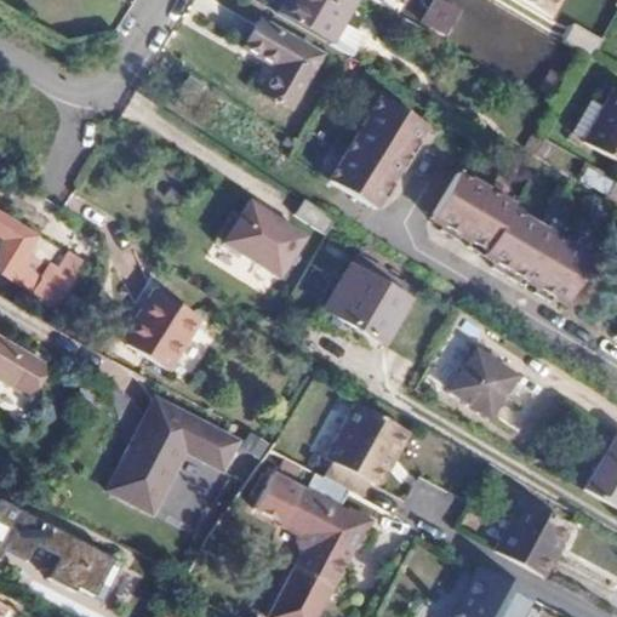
[(284,0),(278,12),(331,43),(355,0),(284,0)]
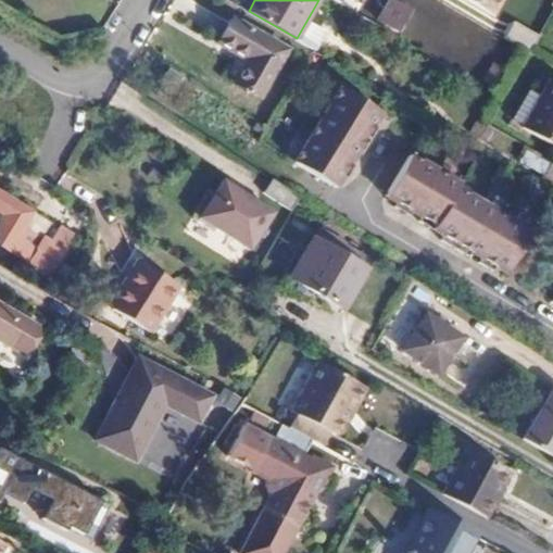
[(386,0),(376,19),(398,32),(412,8),(399,0),(386,0)]
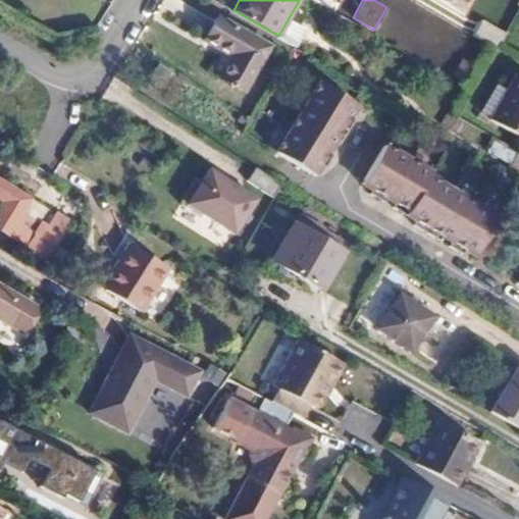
[(270,46),(219,15),(207,36),(236,53),(222,74),(244,89),(270,46)]
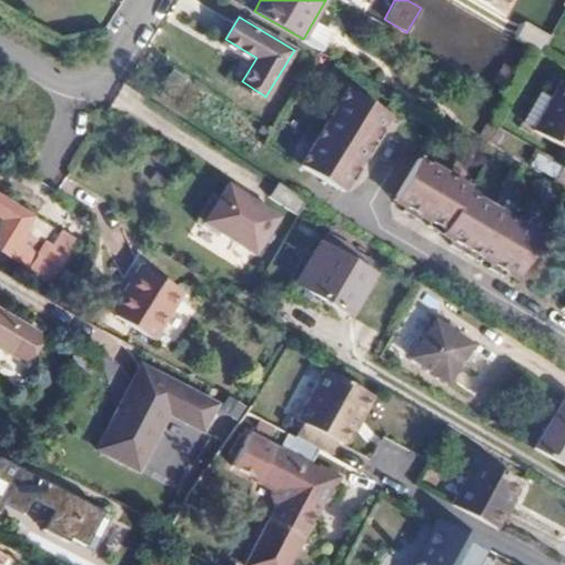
[(518,36),(545,48),(553,32),(526,20),(518,36)]
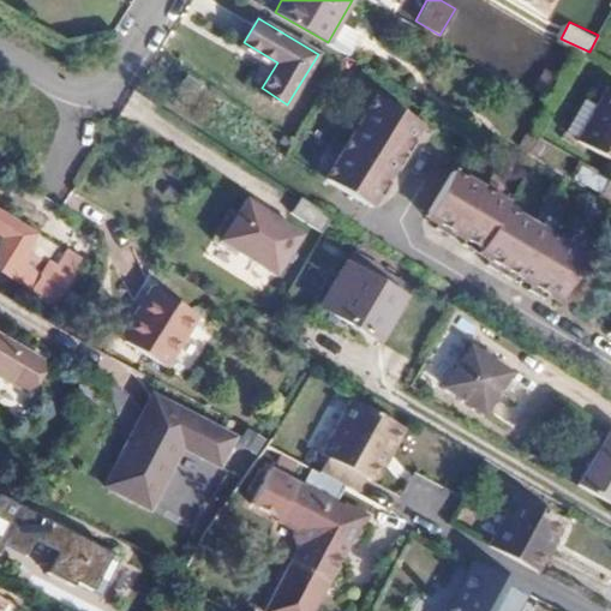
[(544,95),(555,76),(544,70),(532,88),(544,95)]
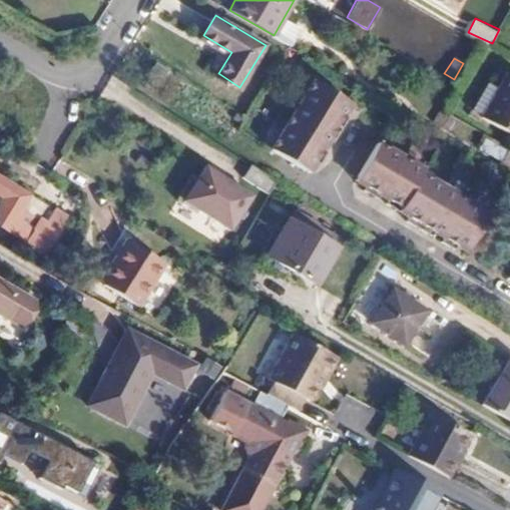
[(509,69),(508,68),(482,113),(509,128),(509,69)]
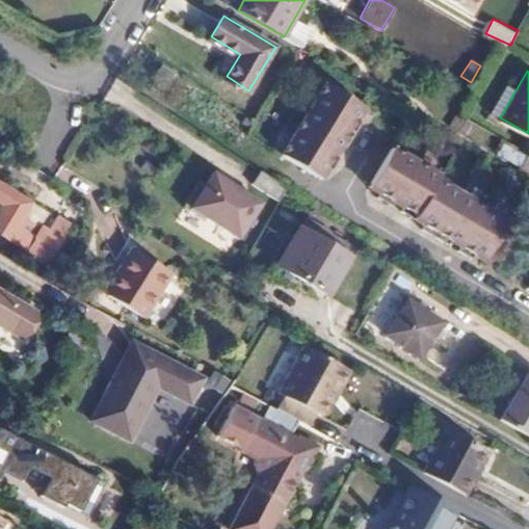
[(327,83),(294,140),(327,162),(335,166),(336,166),(342,156),(334,151),(340,139),(349,144),(365,117),(356,112),(362,103),(327,83)]
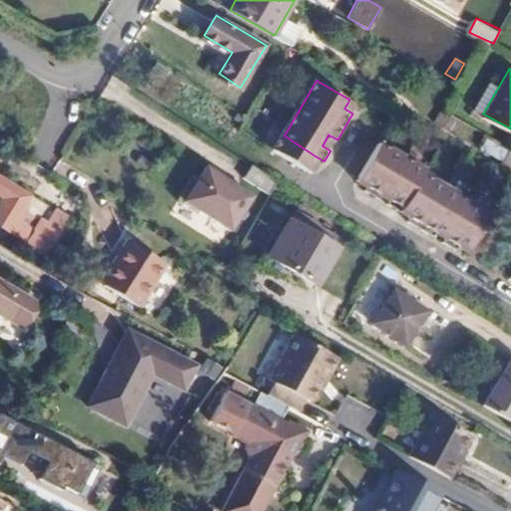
[(316,157),(284,136),(276,149),(309,168),(316,157)]
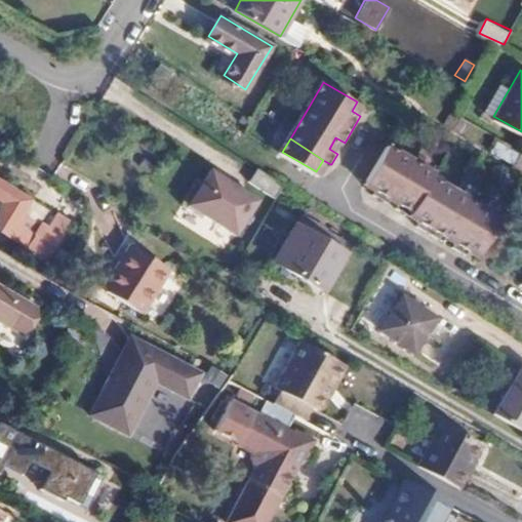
[(376,189),(374,193),(387,200),(390,195),(400,202),(397,207),(408,215),(409,213),(422,219),(419,222),(444,238),(446,234),(456,241),(454,243),(468,252),(470,247),(481,253),(500,219),(430,178),(433,174),(387,148),(366,183),(376,189)]
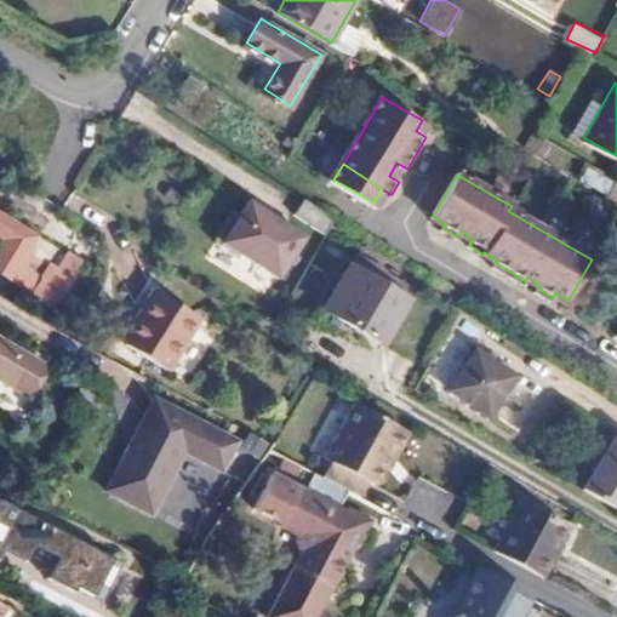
[(316,232),(255,194),(228,238),(290,275),(316,232)]
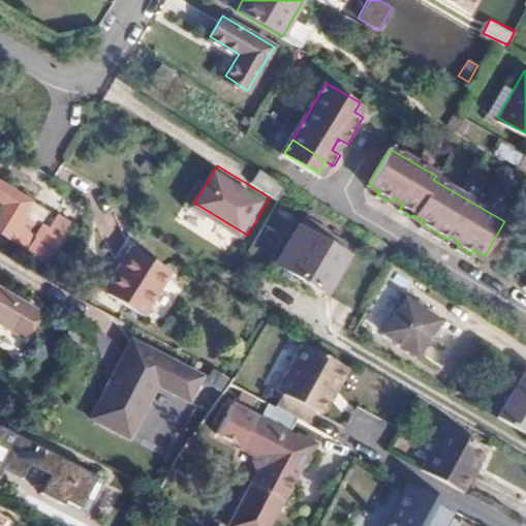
[(278,195),(286,181),(259,165),(251,180),(278,195)]
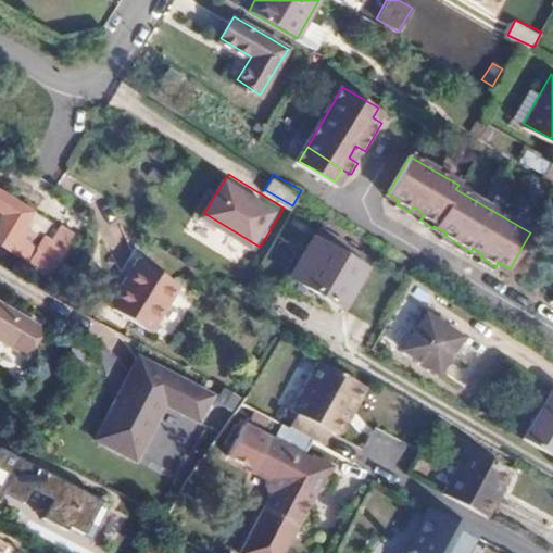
[(34,210),(0,189),(0,208),(7,212),(0,222),(0,241),(11,248),(30,260),(39,247),(63,261),(78,235),(62,225),(53,240),(46,236),(26,223),(34,210)]
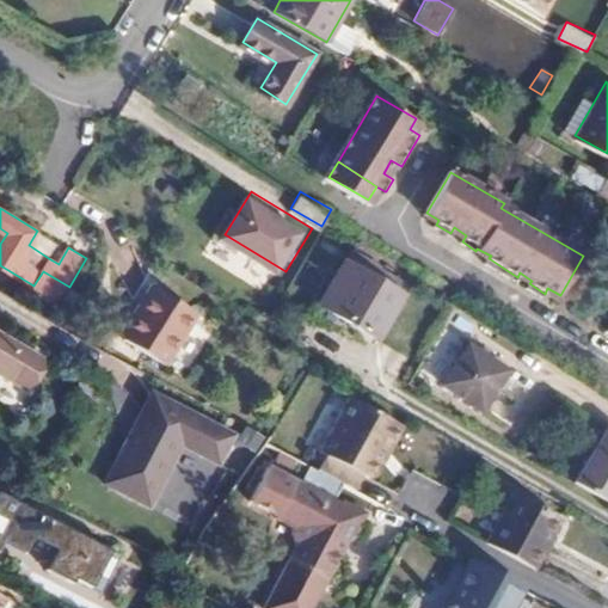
[(450,233),(436,225),(434,229),(448,238),(450,233)]
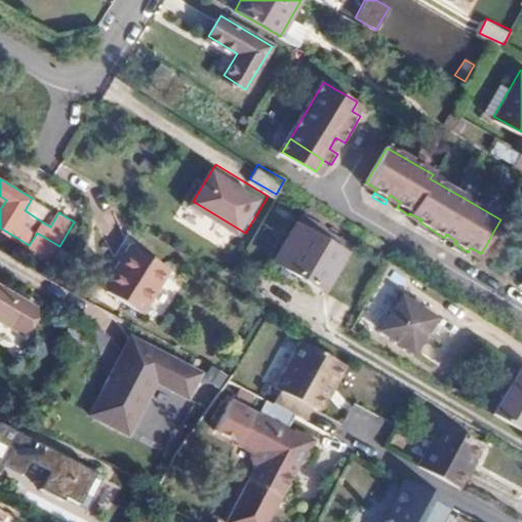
[(50,209),(32,198),(25,210),(43,223),(50,209)]
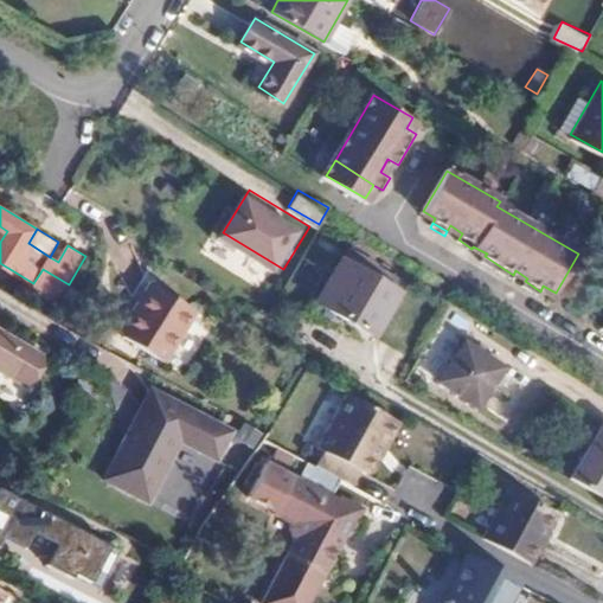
[(472,249),(459,239),(457,243),(472,251),(472,249)]
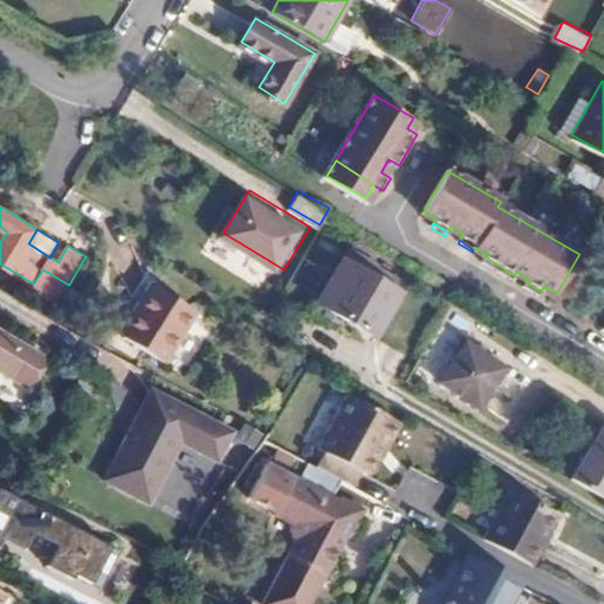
[(354,241),(345,254),(396,287),(405,274),(354,241)]
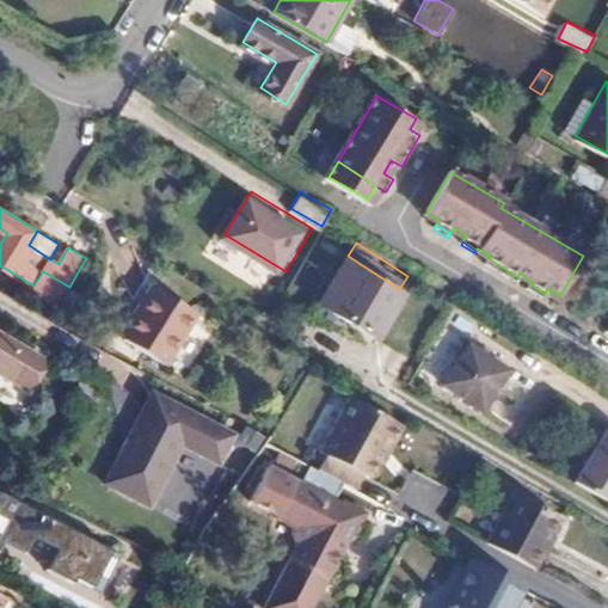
[(399,289),(348,256),(344,253),(315,298),(373,336),(403,292),(399,289)]
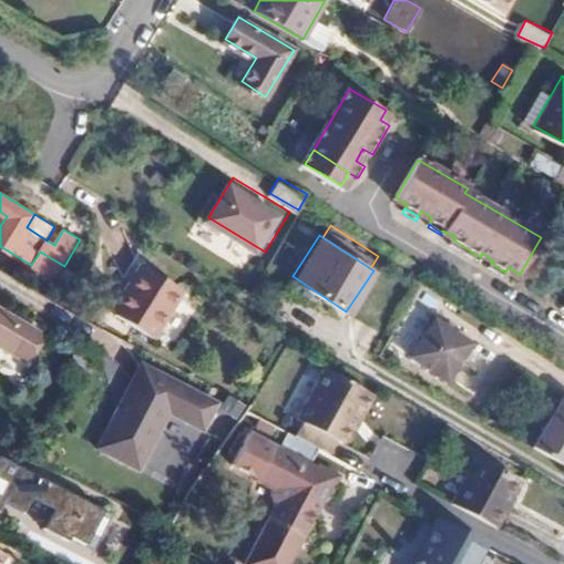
[(478,260),(480,257),(453,239),(450,246),(478,260)]
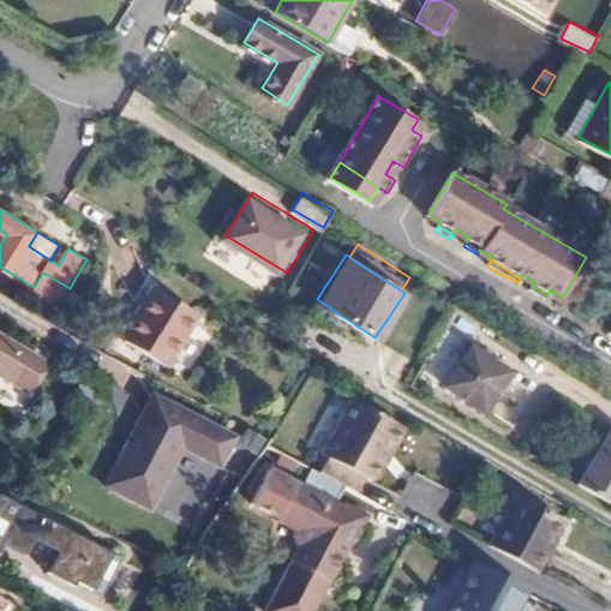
[(199,310),(149,281),(130,315),(136,319),(126,335),(169,361),(199,310)]
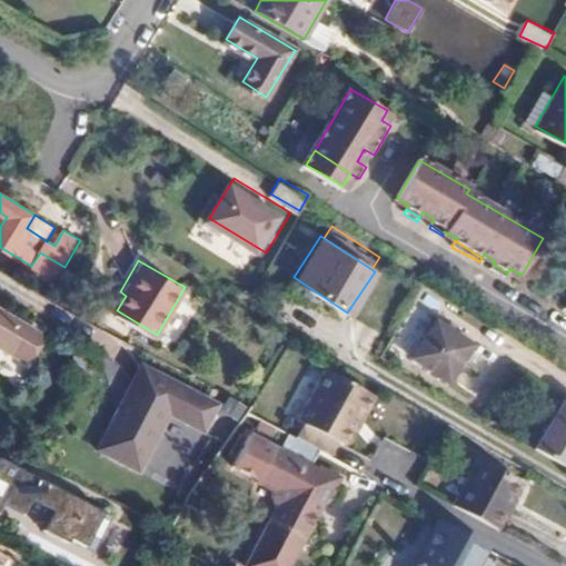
[(505,277),(507,274),(493,264),(490,268),(505,277)]
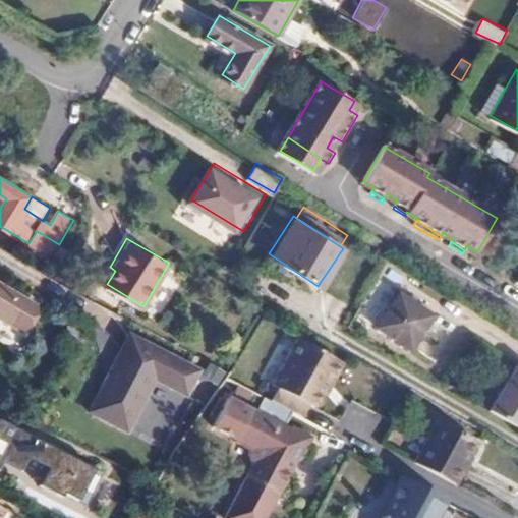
[(40,302),(0,280),(0,311),(26,327),(40,302)]
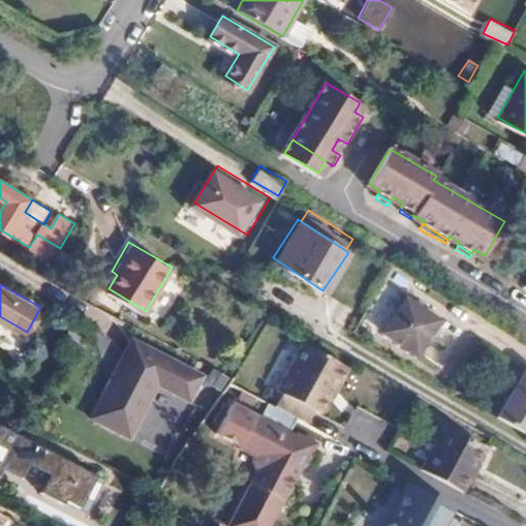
[(440,317),(407,297),(385,331),(418,352),(440,317)]
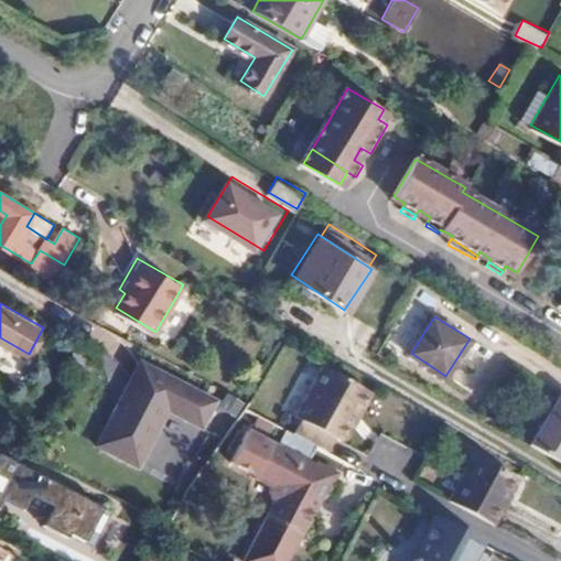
[(219,399),(144,357),(98,439),(139,462),(171,406),(205,425),(219,399)]
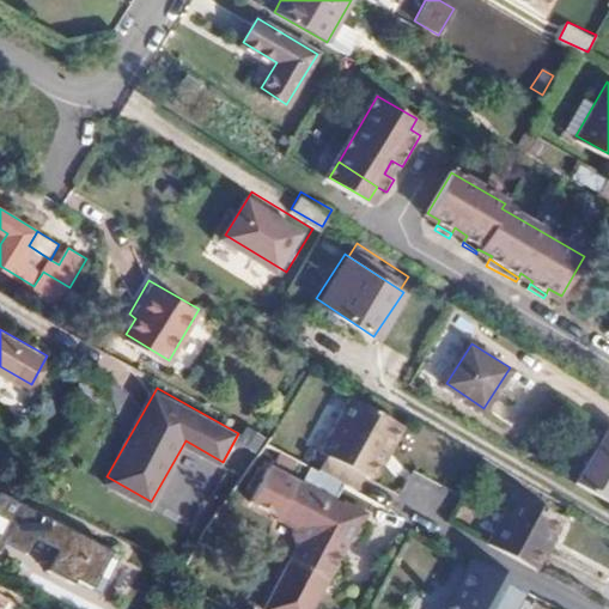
[(330,452),(321,468),(359,489),(367,473),(372,476),(382,461),(381,461),(388,448),(393,451),(406,427),(354,397),(324,450),(330,452)]
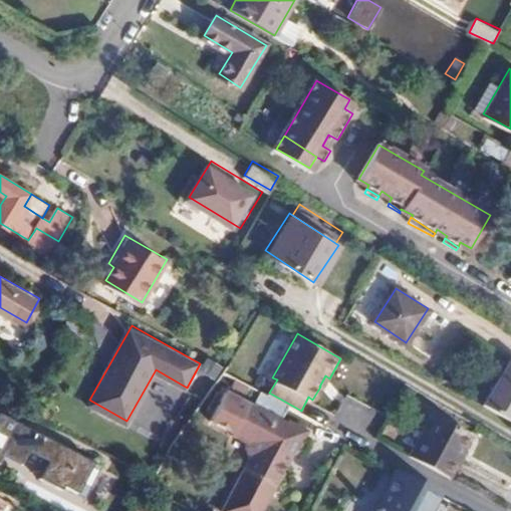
[(510,362),(485,405),(510,420),(510,362)]
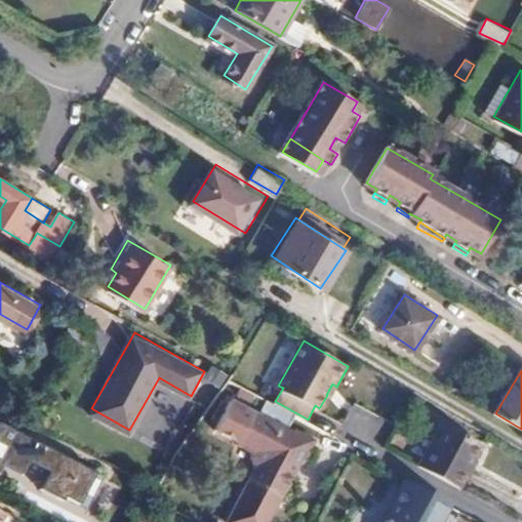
[(330,397),(336,387),(332,384),(326,395),(327,395),(330,397)]
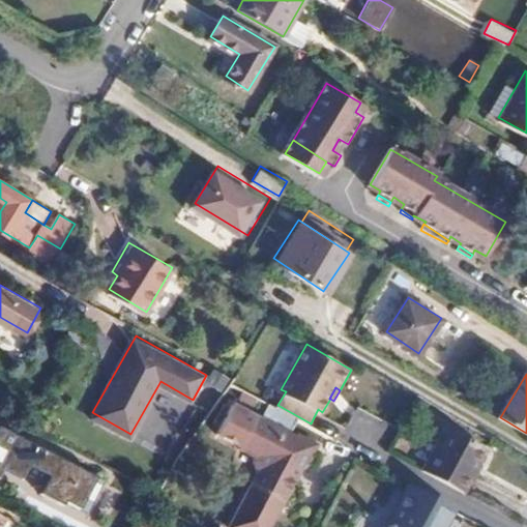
[(301,449),(304,442),(257,416),(240,445),(254,452),(252,458),(258,467),(261,469),(254,480),(284,497),(308,452),(301,449)]
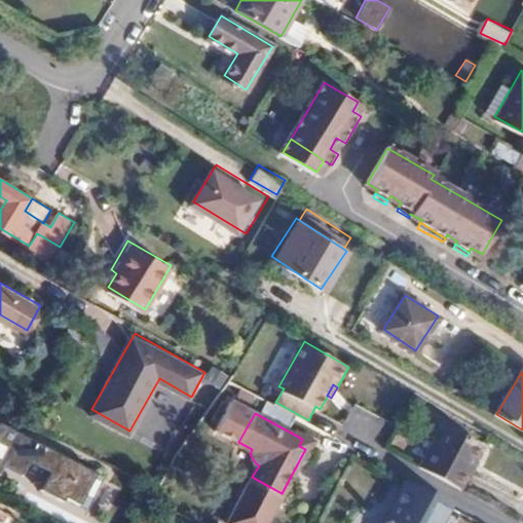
[(22,416),(15,431),(38,442),(45,428),(38,424),(22,416)]
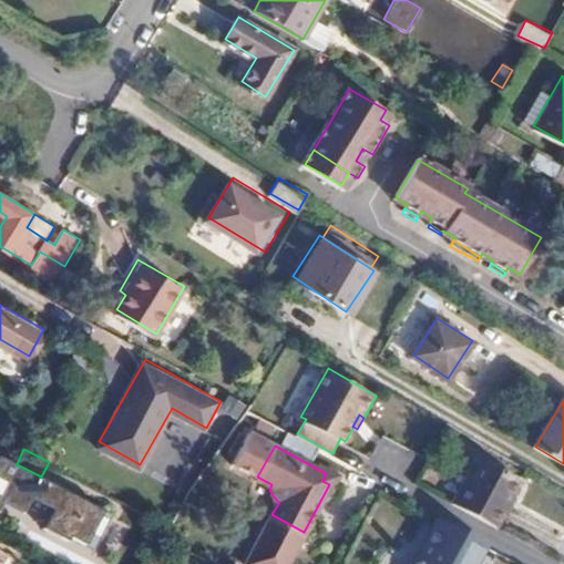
[(524,483),(482,459),(455,503),(499,526),(524,483)]
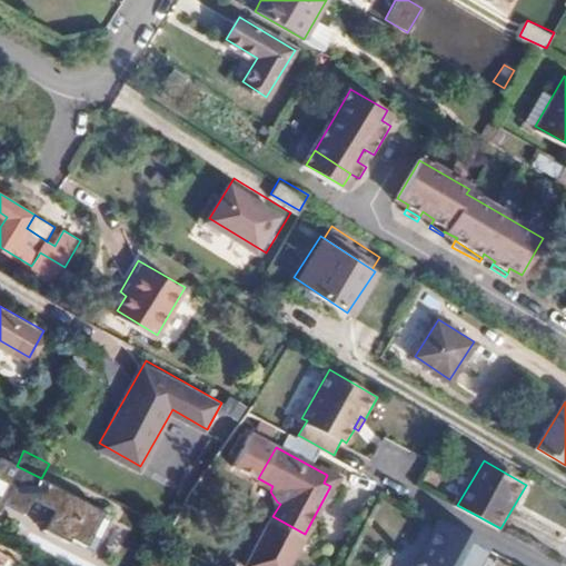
[(99,508),(17,466),(0,496),(0,500),(19,509),(27,496),(50,508),(42,523),(40,527),(65,539),(67,535),(81,543),(99,508)]
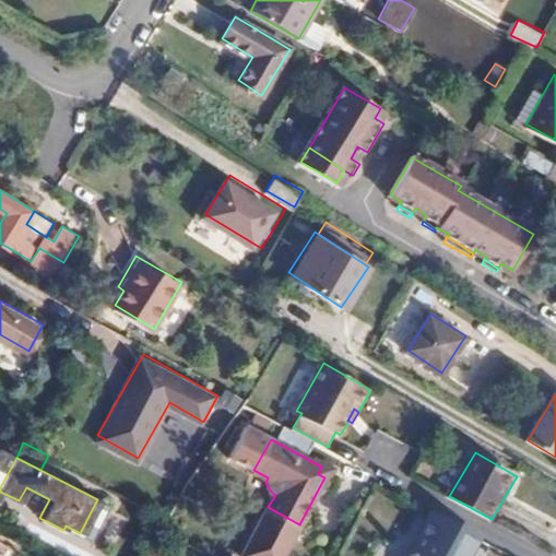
[(328,471),(321,466),(318,474),(324,477),(328,471)]
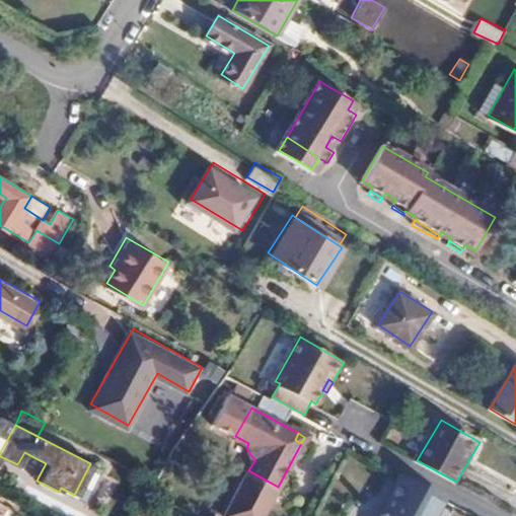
[(434,515),(444,499),(399,474),(375,515),(434,515)]
